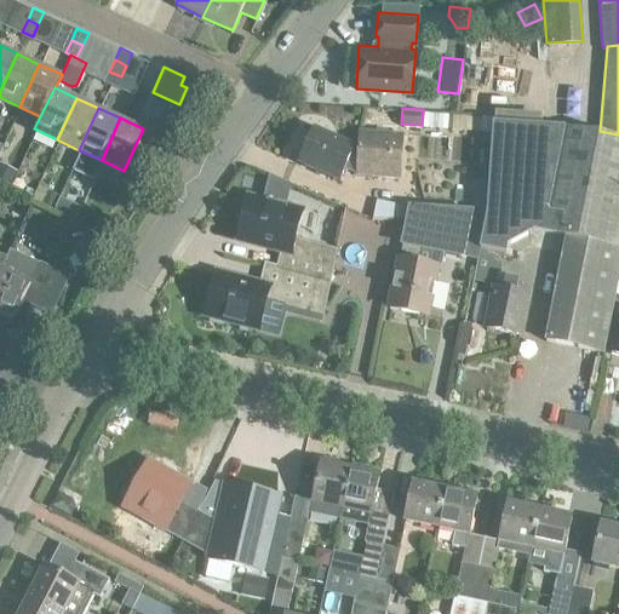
[(486,208),(480,246),(504,251),(505,251),(506,242),(529,230),(533,230),(533,228),(565,235),(565,234),(559,233),(562,212),(545,208),(562,124),(542,122),(492,120),(488,177),(486,208)]
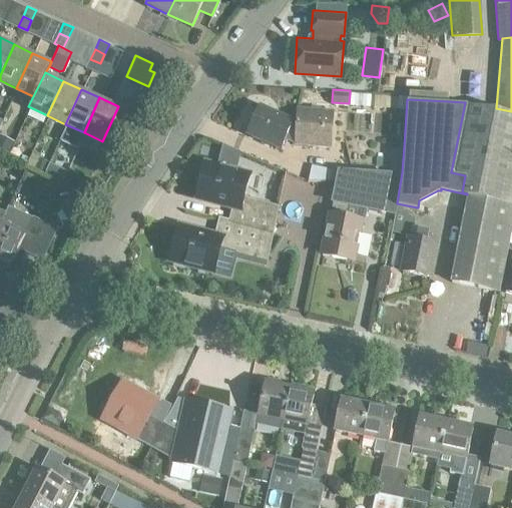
[(293,116),(260,102),(247,130),(281,144),(293,116)]
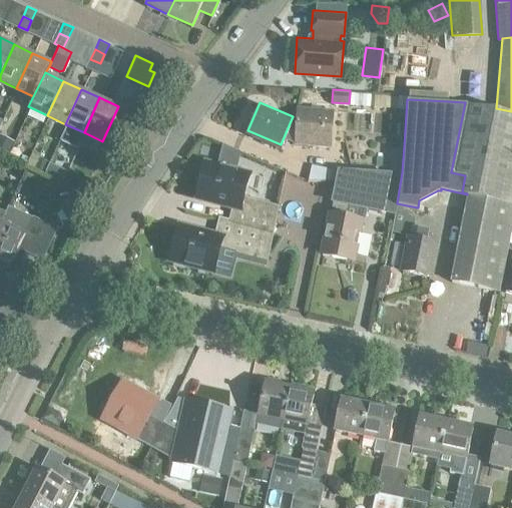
[(465,102),(451,172),(465,175),(462,192),(467,193),(467,194),(511,202),(511,111),(496,108),(469,102),(465,102)]
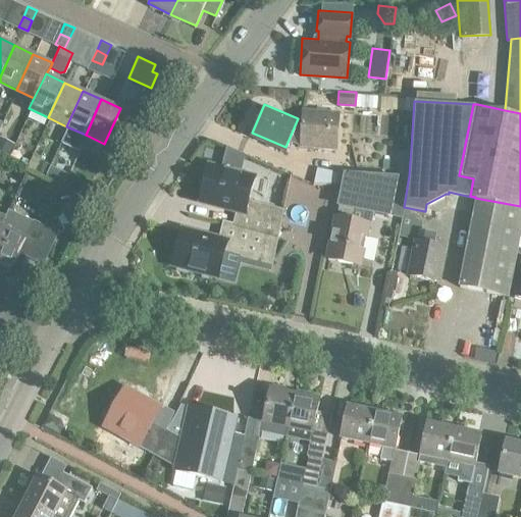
[(374,119),(374,106),(356,106),(356,118),(374,119)]
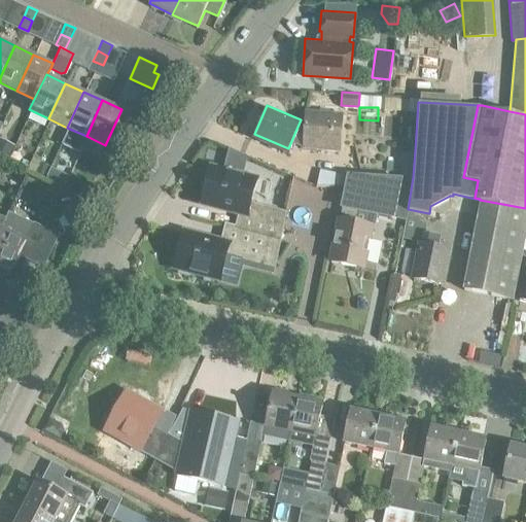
[(302,145),(302,147),(340,149),(343,110),(329,109),(319,109),(318,108),(304,108),(304,122),(303,126),(302,145)]
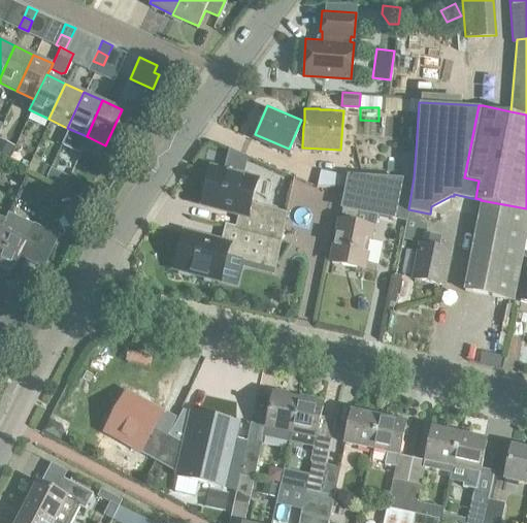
[(0,154),(7,158),(14,143),(0,136),(0,154)]
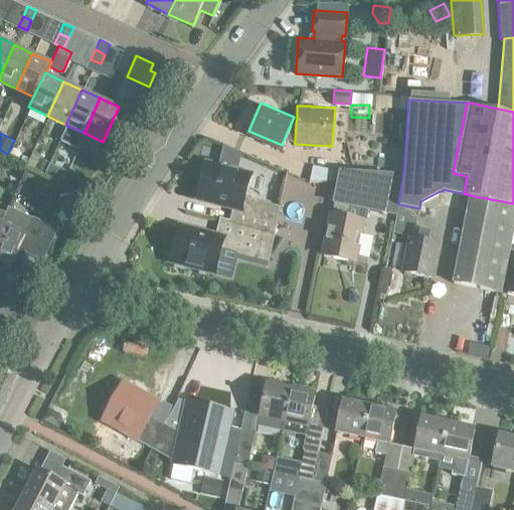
[(390,168),(390,172),(393,172),(403,173),(405,147),(391,146),(390,168)]
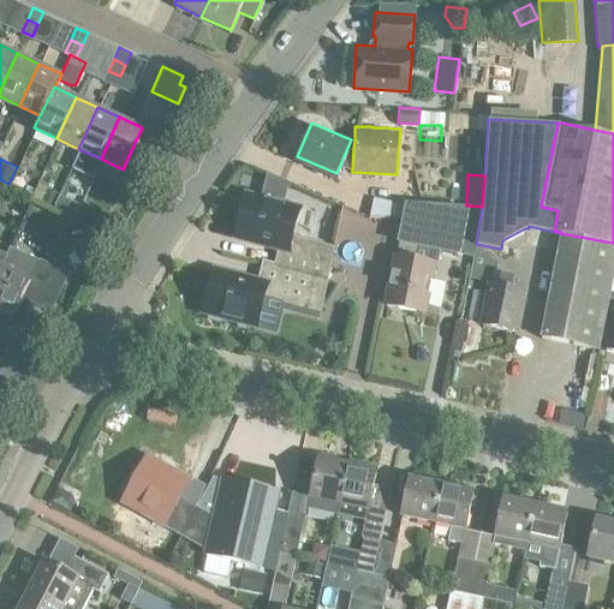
[(47,187),(41,199),(51,204),(57,192),(47,187)]
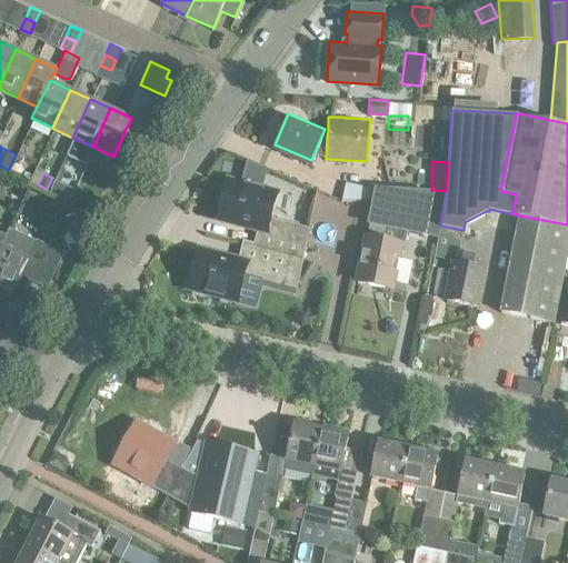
[(307,224),(269,214),(276,188),(228,176),(219,212),(250,220),(249,224),(256,227),(252,240),(242,238),(241,239),(243,240),(245,239),(255,241),(255,243),(290,252),(290,253),(301,255),(307,224)]
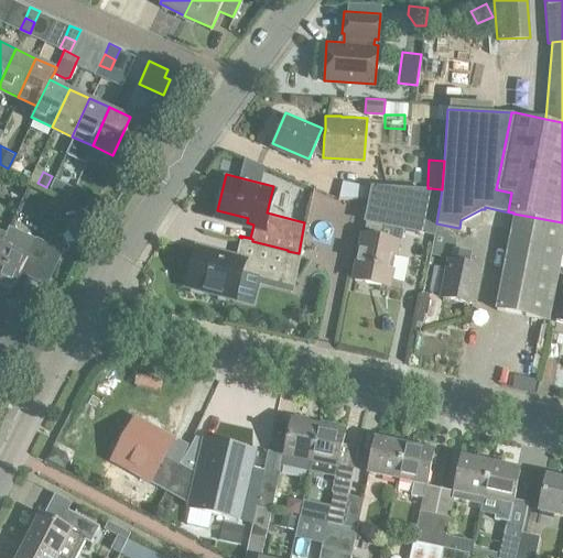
[(65,182),(60,194),(67,197),(73,185),(65,182)]
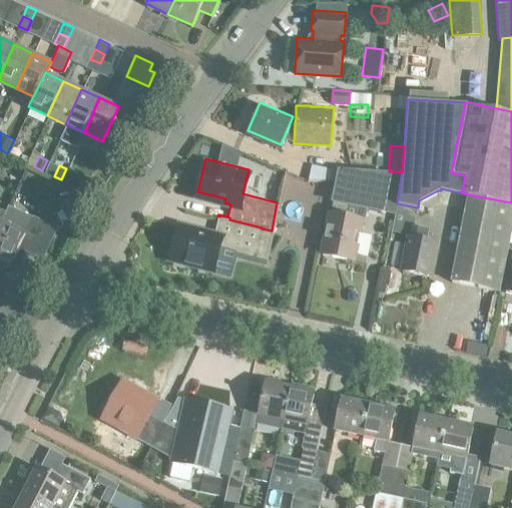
[(387,194),(392,171),(389,171),(337,167),(330,200),(383,211),(384,209),(387,194)]
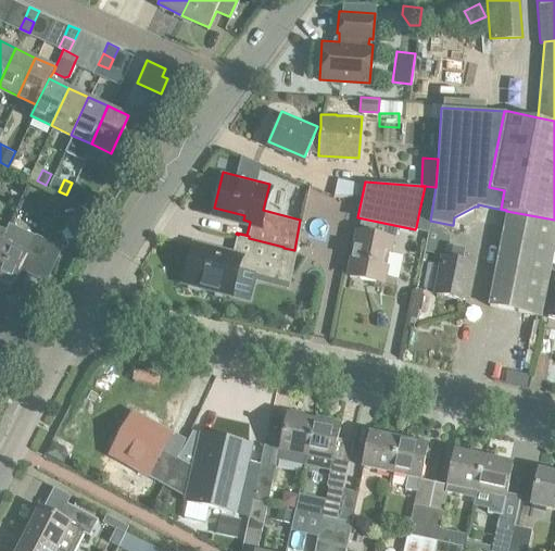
[(425,186),(419,211),(416,227),(428,230),(430,221),(436,187),(425,186)]
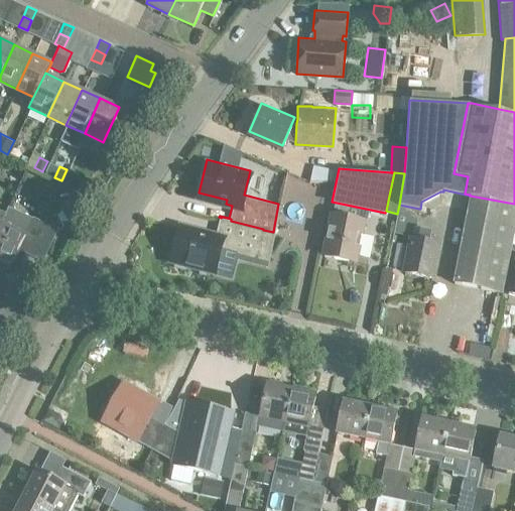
[(89,176),(84,189),(95,195),(101,181),(89,176)]
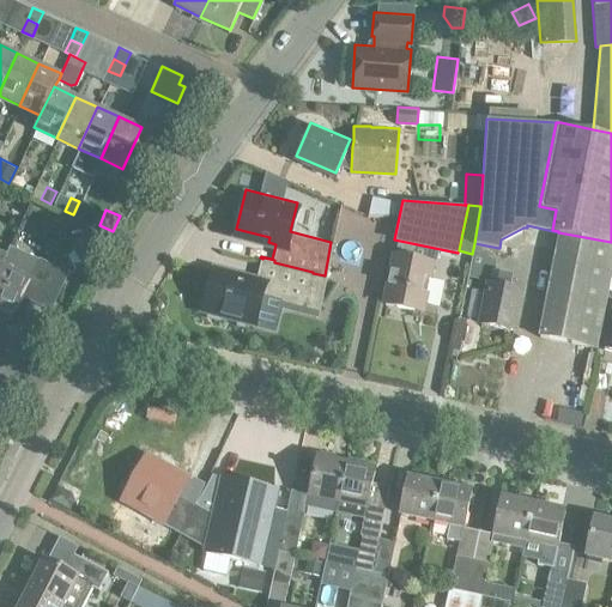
[(89,222),(83,235),(101,242),(107,230),(89,222)]
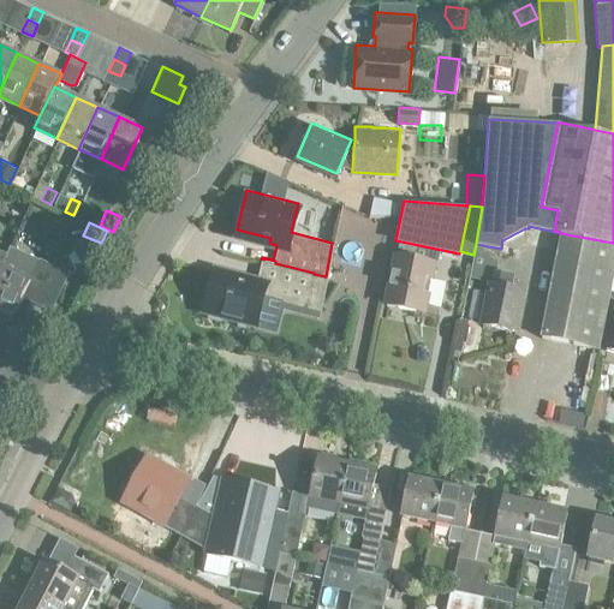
[(613,243),(560,233),(540,335),(598,346),(600,339),(609,294),(613,268),(613,243)]
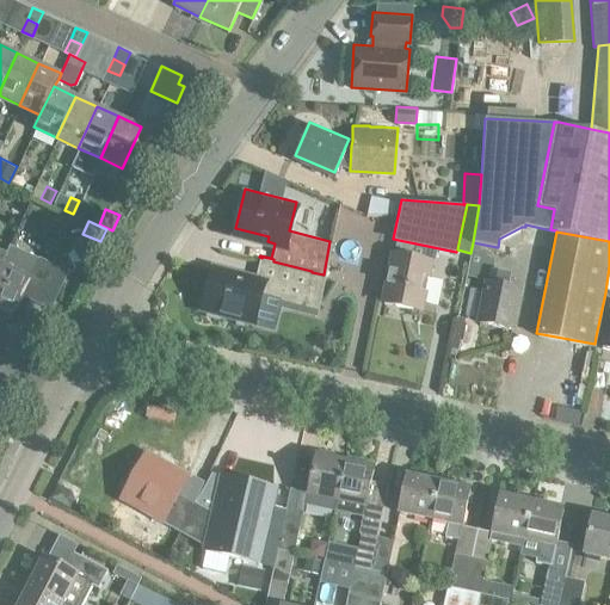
[(0,265),(0,306),(13,313),(22,294),(25,285),(38,291),(51,263),(10,244),(7,249),(0,265)]
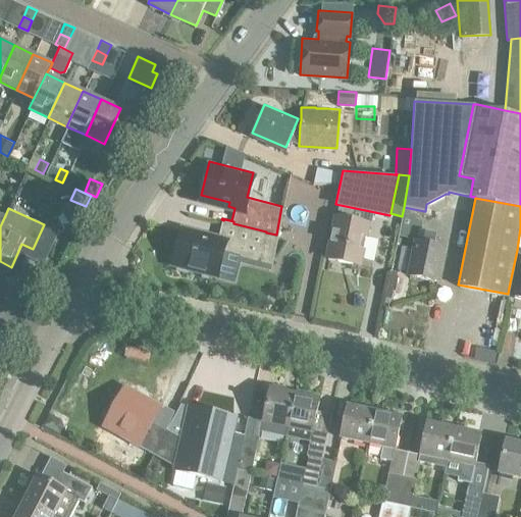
[(366,222),(333,216),(325,256),(359,263),(366,222)]
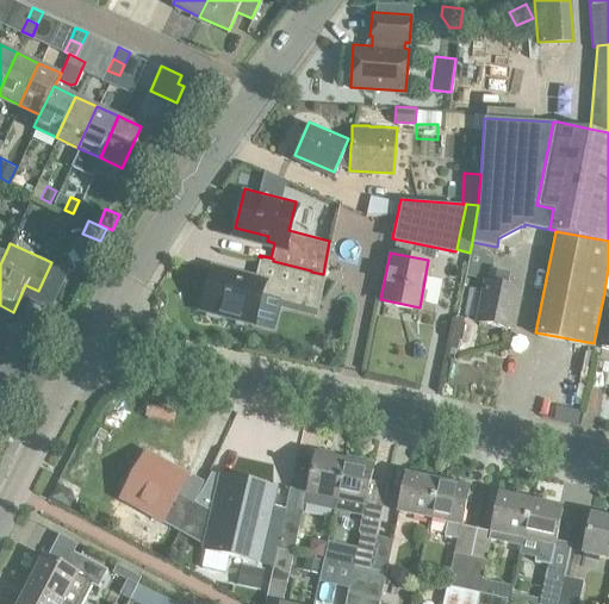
[(259,256),(255,273),(247,271),(246,275),(212,267),(203,305),(255,318),(261,294),(316,309),(323,274),(311,272),(311,271),(273,261),(273,259),(262,256),(261,257),(259,256)]
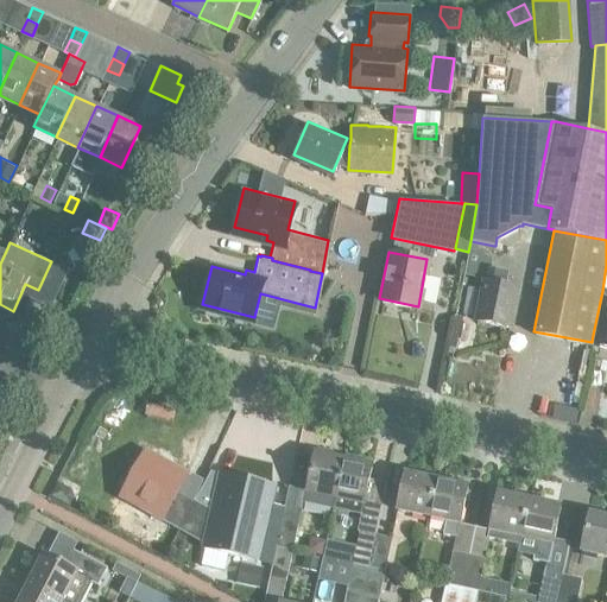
[(482,278),(474,319),(511,327),(519,285),(506,283),(509,271),(489,267),(487,266),(485,277),(485,279),(482,278)]
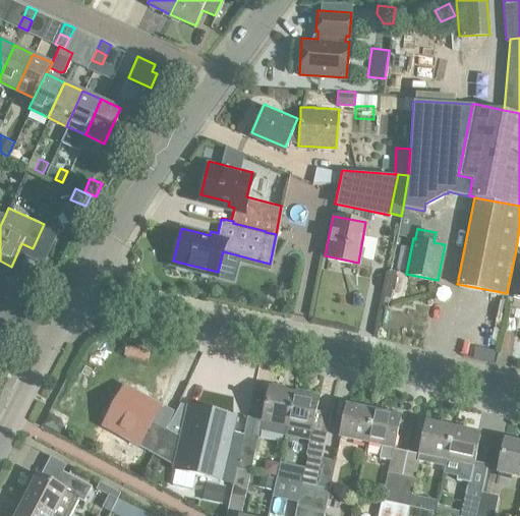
[(263,419),(261,427),(284,433),(286,424),(292,393),(287,391),(288,386),(272,383),(271,388),(270,388),(269,388),(266,405),(263,419)]
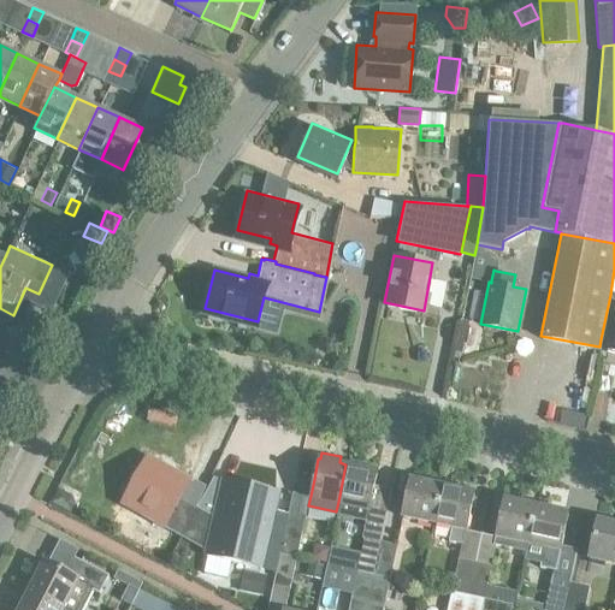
[(338,502),(336,511),(365,519),(361,534),(364,534),(360,550),(356,568),(372,572),(379,538),(385,513),(368,509),(373,483),(377,471),(368,469),(370,463),(355,460),(354,466),(346,465),(338,502)]
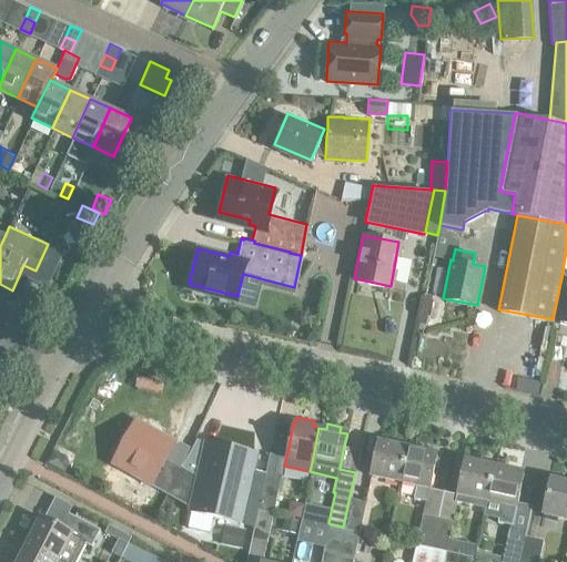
[(149,481),(165,491),(180,467),(164,458),(170,447),(130,425),(113,455),(152,476),(149,481)]
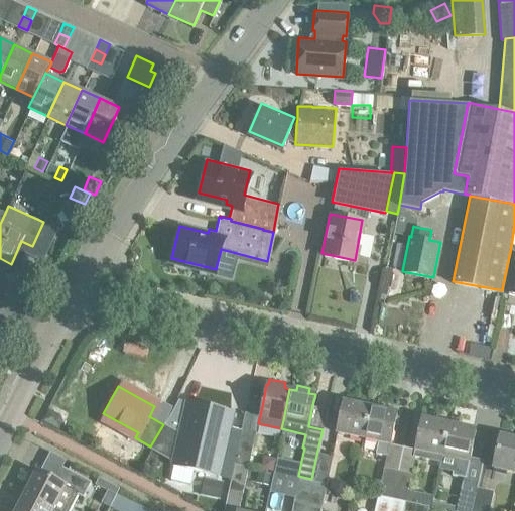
[(247,397),(241,428),(233,462),(247,465),(261,400),(247,397)]
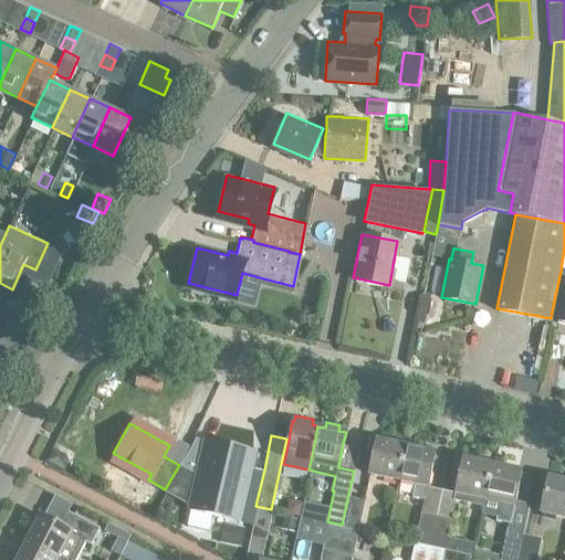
[(397,478),(405,444),(375,437),(367,472),(397,478)]
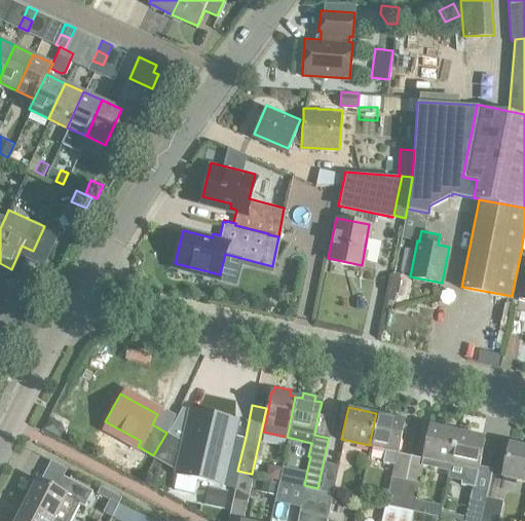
[(166,433),(153,455),(176,468),(175,473),(225,483),(234,485),(237,471),(239,460),(225,457),(231,434),(234,418),(190,408),(182,441),(166,433)]
